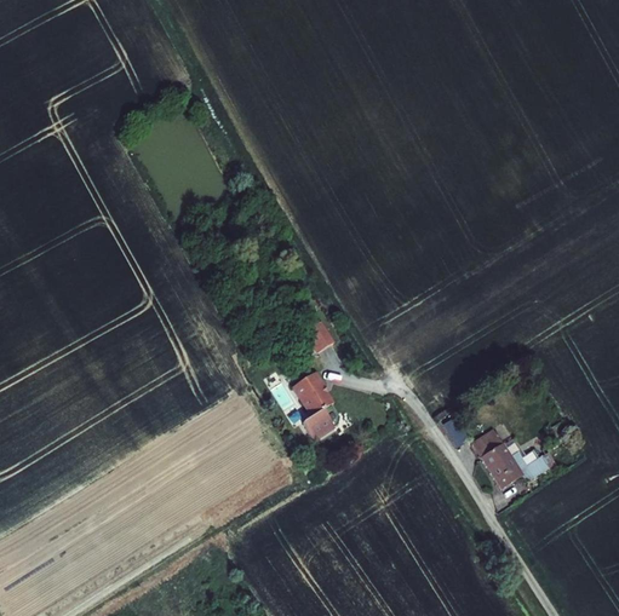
[(313,323),(324,347),(333,343),(322,318),(313,323)]
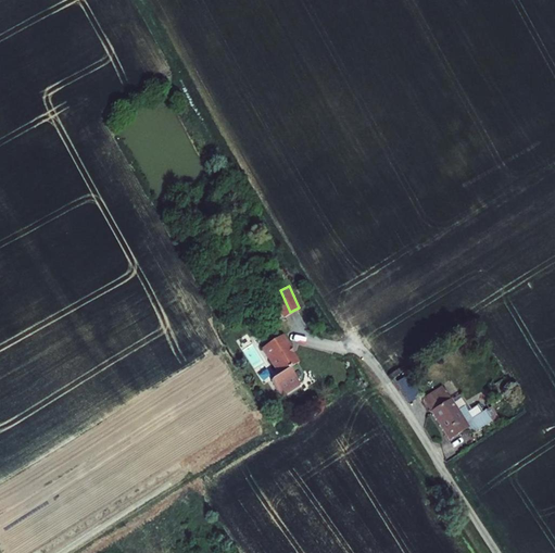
[(298,363),(288,347),(292,344),(285,332),(262,346),(279,374),(298,363)]
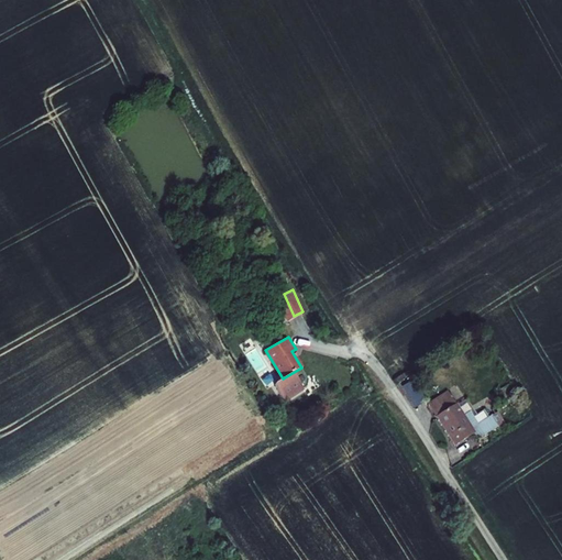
[(405,390),(415,406),(426,398),(416,383),(405,390)]
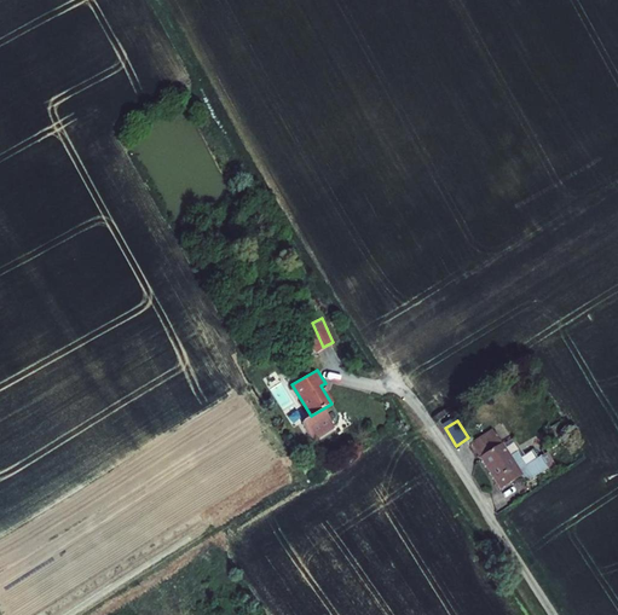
[(525,481),(548,466),(541,456),(527,464),(518,451),(510,456),(503,445),(504,444),(496,429),(473,444),(501,487),(521,474),(525,481)]
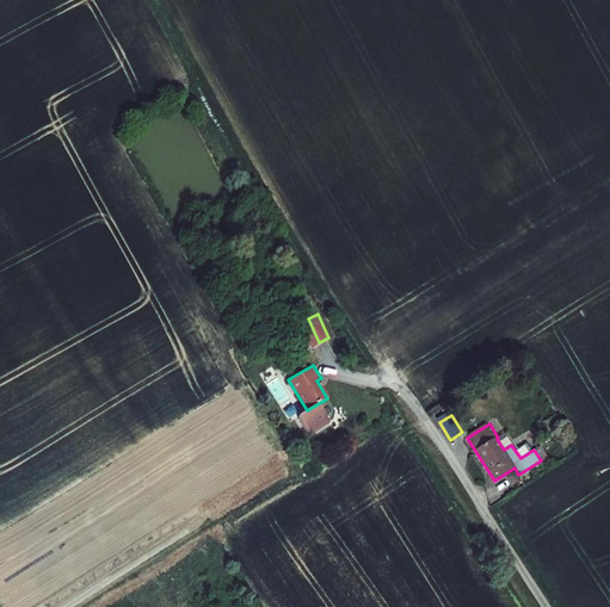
[(541,444),(534,450),(541,460),(548,456),(541,444)]
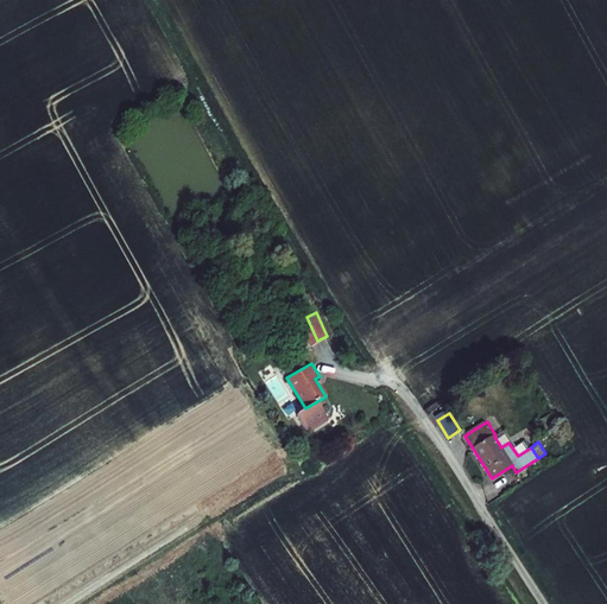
All buildings are outlined.
